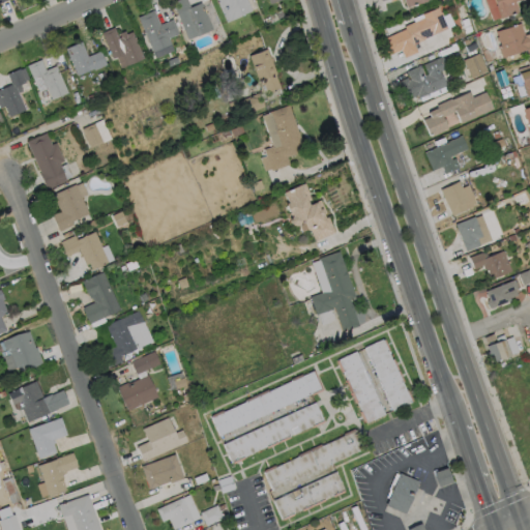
[(178,0),(186,0),(189,8),(201,3),(212,30),(198,37),(197,36),(187,40),(172,3),(178,0)]
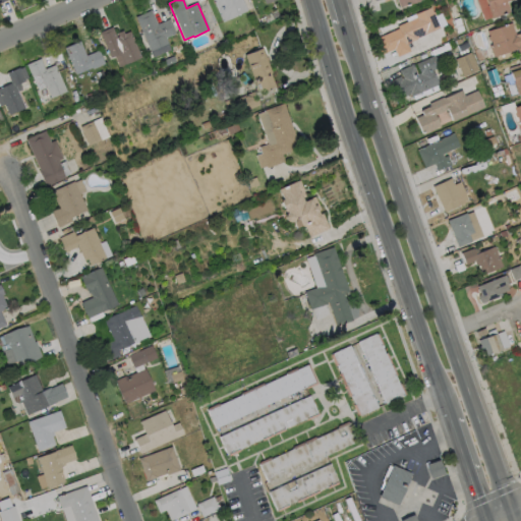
[(237,16),(222,22),(212,0),(242,0),(247,11),(237,15),(237,16)]
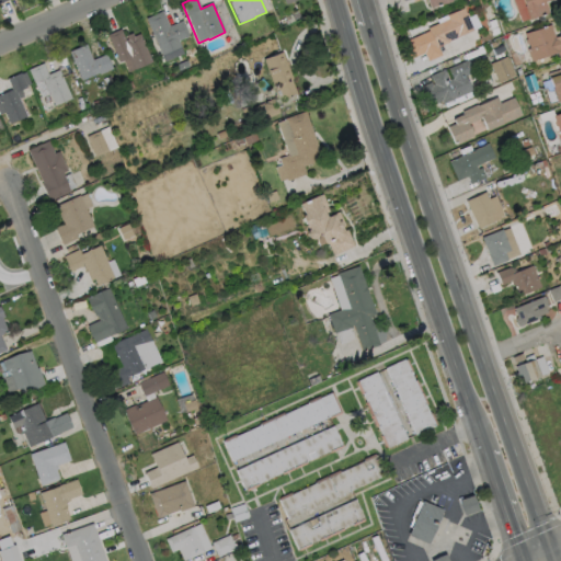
[(549,0),(546,1),(549,13),(528,20),(524,7),(525,7),(523,0),(549,0)]
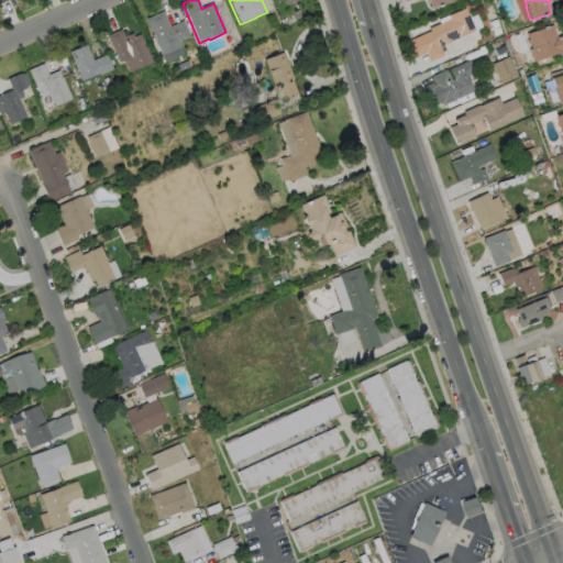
[(431,26),(439,23),(437,19),(465,6),(475,30),(440,45),(435,37),(431,26)]
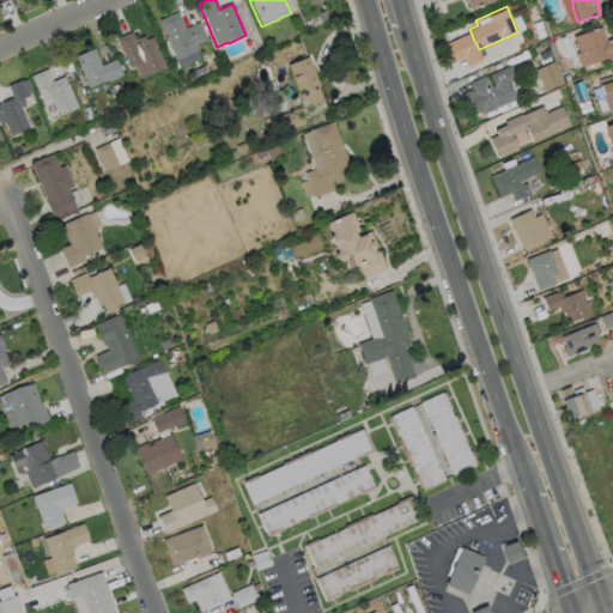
[(177,13),(184,29),(199,23),(206,40),(194,44),(201,59),(180,68),(159,20),(177,13)]
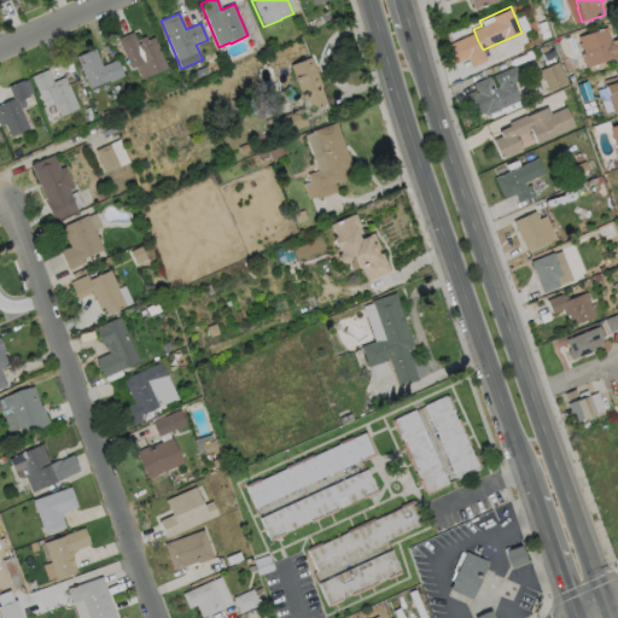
[(607,28),(612,42),(617,40),(616,38),(617,36),(617,64),(616,65),(613,58),(586,68),(581,54),(584,53),(582,50),(581,48),(579,46),(581,44),(578,38),(607,28)]
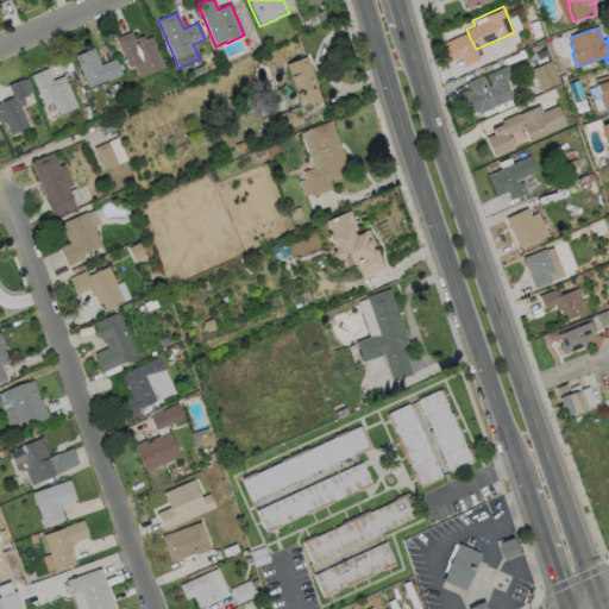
[(131,32),(136,44),(139,43),(137,39),(144,37),(145,41),(152,37),(165,68),(146,76),(142,63),(130,68),(117,38),(131,32)]
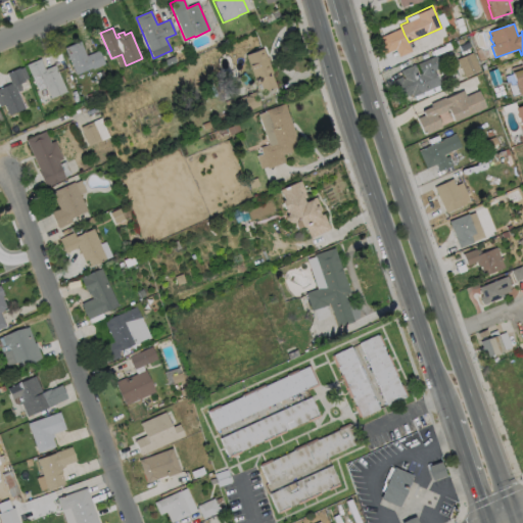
[(401,29),(405,35),(409,42),(412,52),(399,57),(395,50),(385,54),(379,39),(401,29)]
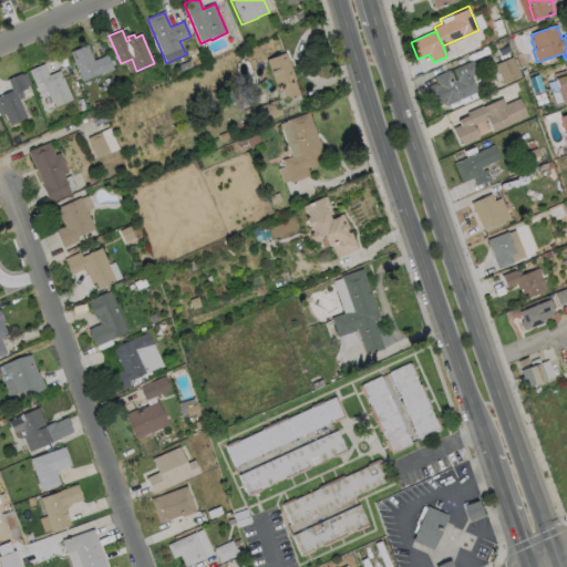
[(88,45),(94,61),(107,55),(114,70),(101,75),(100,74),(82,81),(70,53),(88,45)]
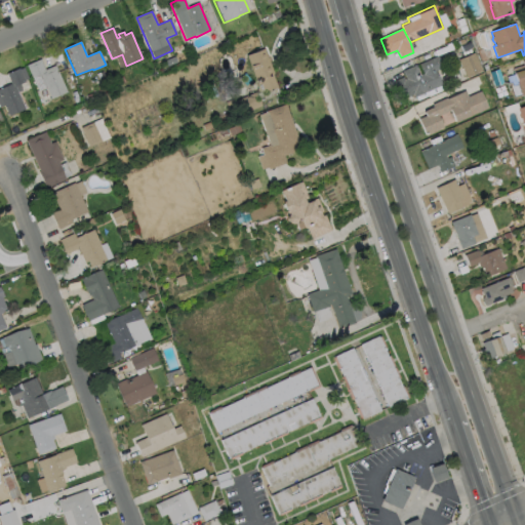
[(473,48),(463,52),(460,46),(470,42),(473,48)]
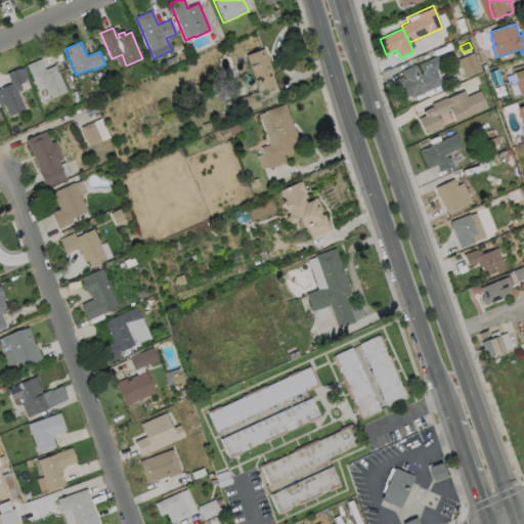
[(272,75),(277,87),(264,92),(259,80),(255,81),(251,71),(253,70),(248,55),(264,49),(273,75),(272,75)]
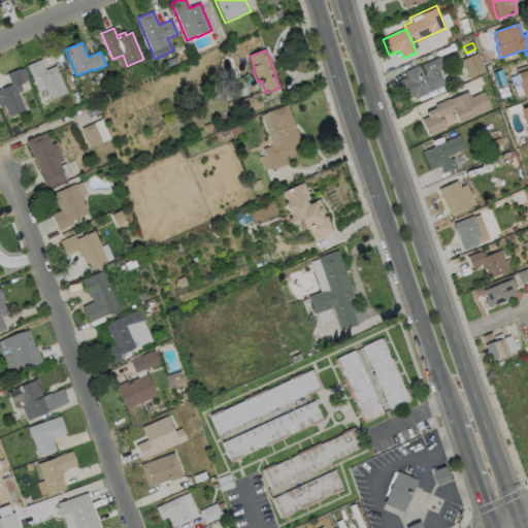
[(485,71),(469,78),(461,61),(476,54),(485,71)]
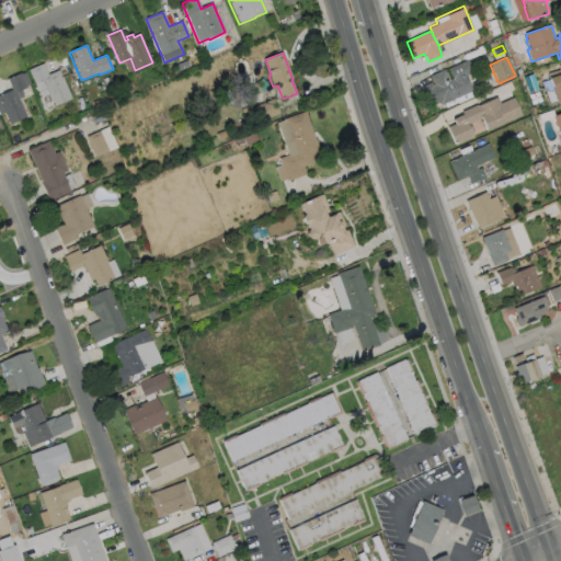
[(189,67),(179,71),(176,65),(186,60),(189,67)]
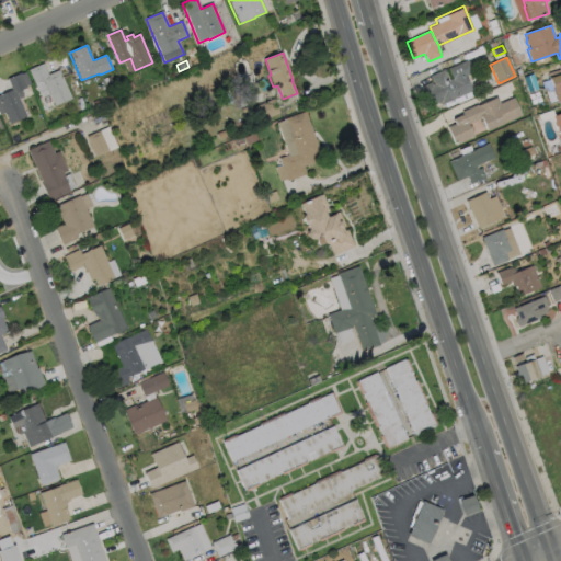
[(466,76),(472,91),(443,104),(442,102),(431,106),(422,87),(432,82),(433,86),(434,84),(431,77),(445,70),(449,81),(453,79),(448,69),(468,60),(473,72),(466,76)]
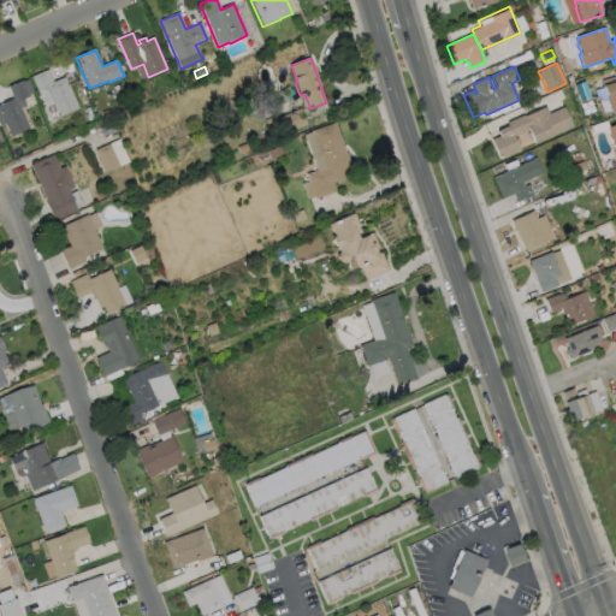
[(48,71),(53,83),(65,77),(78,108),(59,117),(47,88),(37,92),(31,78),(48,71)]
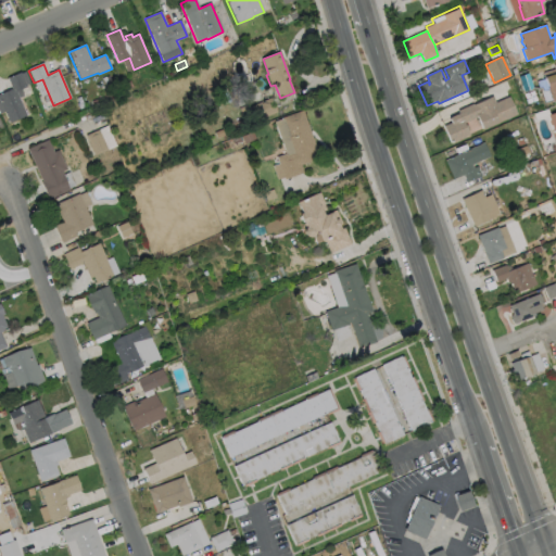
[(555,100),(552,102),(547,89),(548,88),(544,77),(555,74),(554,66),(555,65),(555,100)]
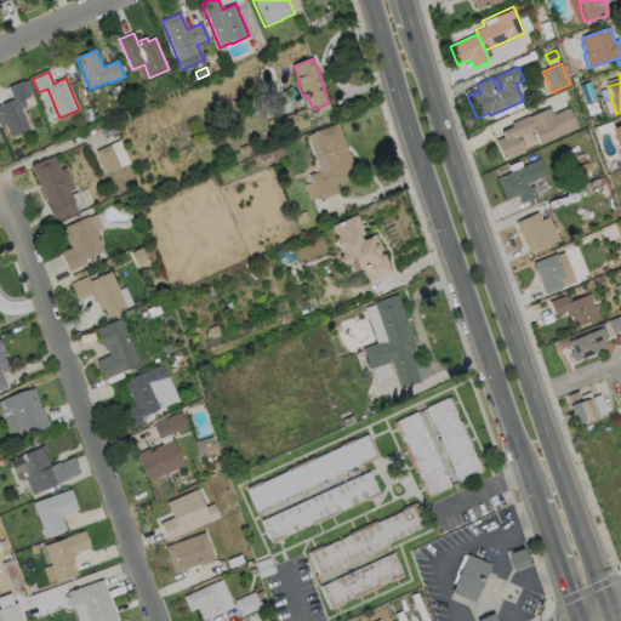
[(28,80),(34,93),(29,96),(29,97),(23,100),(27,108),(21,110),(29,129),(11,137),(7,129),(5,125),(0,127),(0,104),(13,100),(9,87),(23,81),(23,83),(28,80)]
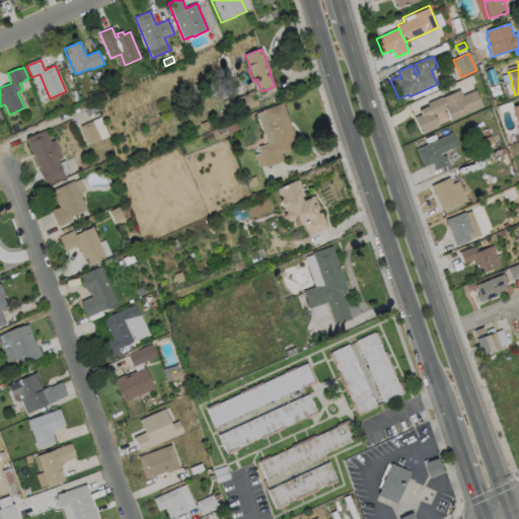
[(482,71),(487,85),(496,81),(491,68),(482,71)]
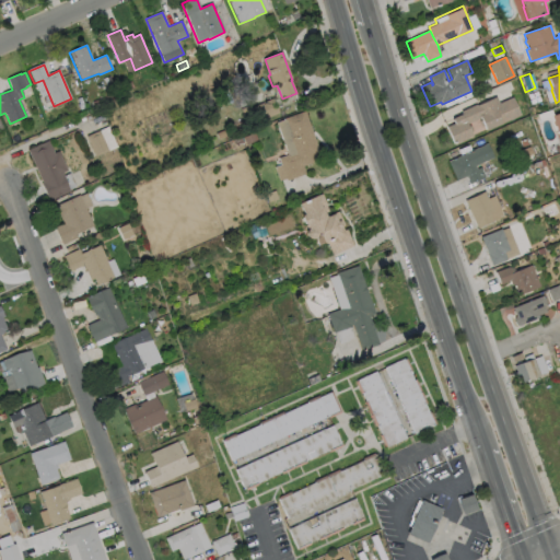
[(269,86),(263,92),(256,84),(263,79),(269,86)]
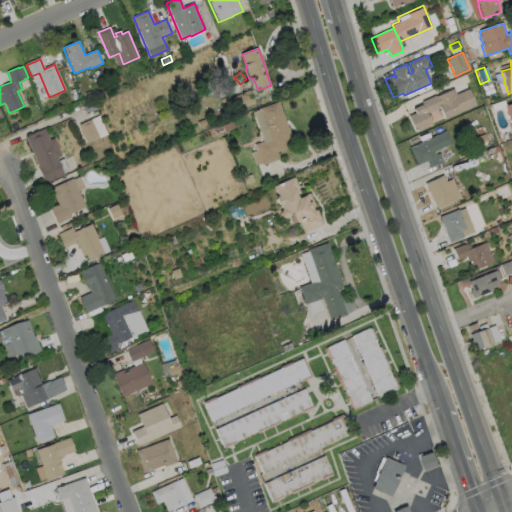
[(495,93),(486,96),(483,87),(492,84),(495,93)]
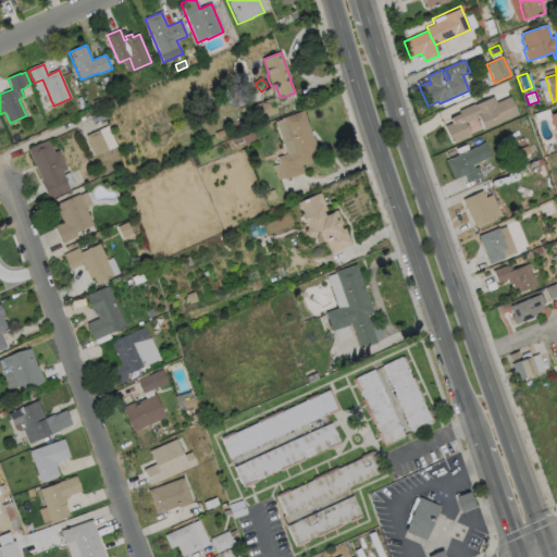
[(494,97),(496,103),(510,97),(516,110),(518,115),(484,131),(482,125),(480,126),(477,121),(479,120),(478,118),(465,124),(466,125),(468,125),(470,131),(469,132),(471,137),(453,145),(444,126),(452,123),(449,119),(460,114),(458,111),(460,110),(473,104),(474,106),(494,97)]
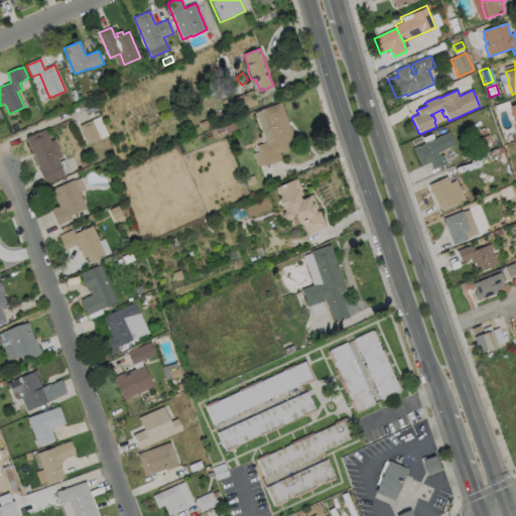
[(96,106),(87,110),(86,106),(85,104),(96,99),(98,105),(96,106)]
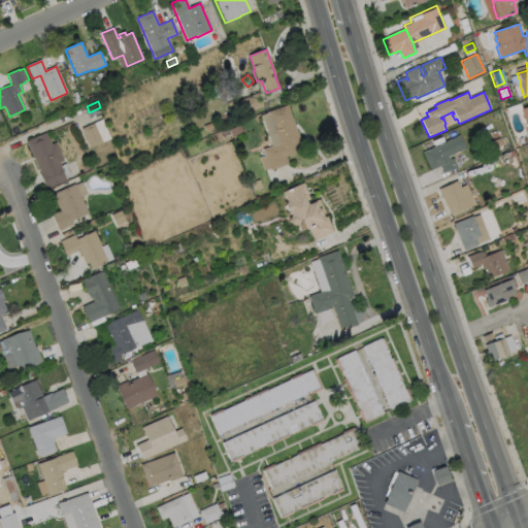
[(525,134),(527,133),(527,105),(518,108),(525,134)]
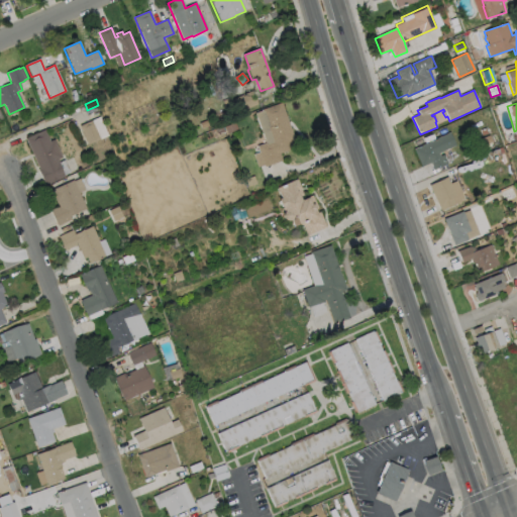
[(278,104),(283,104),(295,140),(292,141),(294,148),(280,153),(282,161),(265,168),(265,166),(259,168),(253,154),(260,152),(257,146),(266,143),(255,114),(262,112),(262,110),(278,104)]
